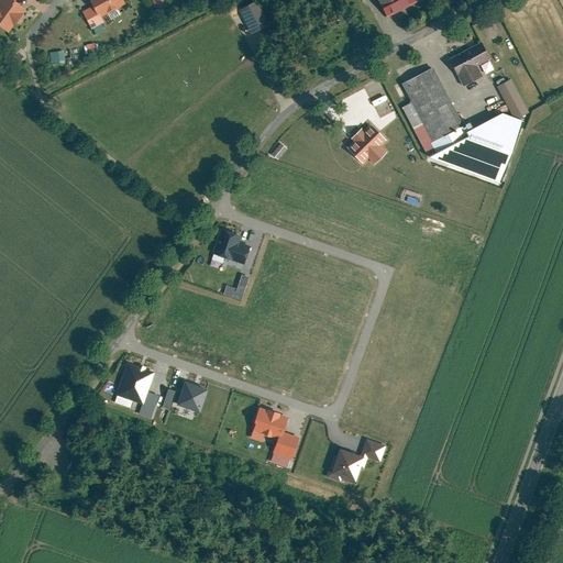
[(0,0),(0,29),(6,33),(23,8),(12,0),(0,0)]
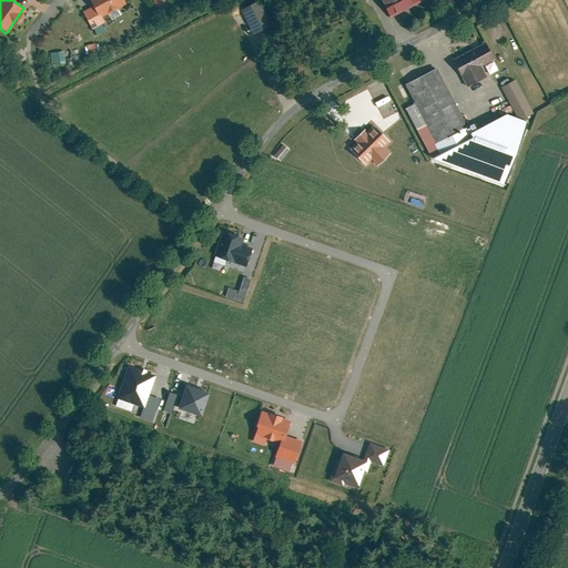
[(104,21),(101,16),(124,3),(122,0),(90,0),(93,3),(80,11),(90,28),(92,27),(95,33),(104,29),(100,22),(104,21)]
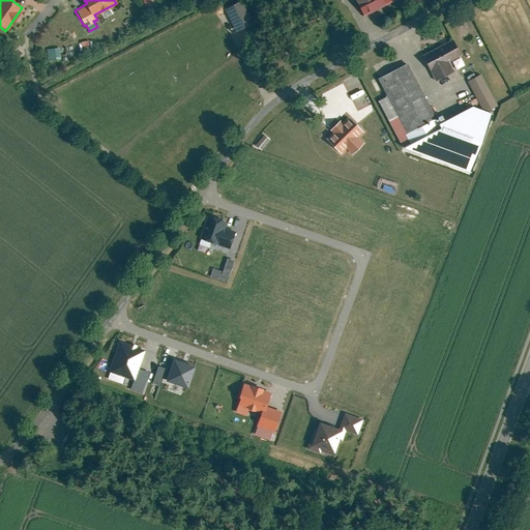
[(353,0),(361,15),(389,0),(353,0)]
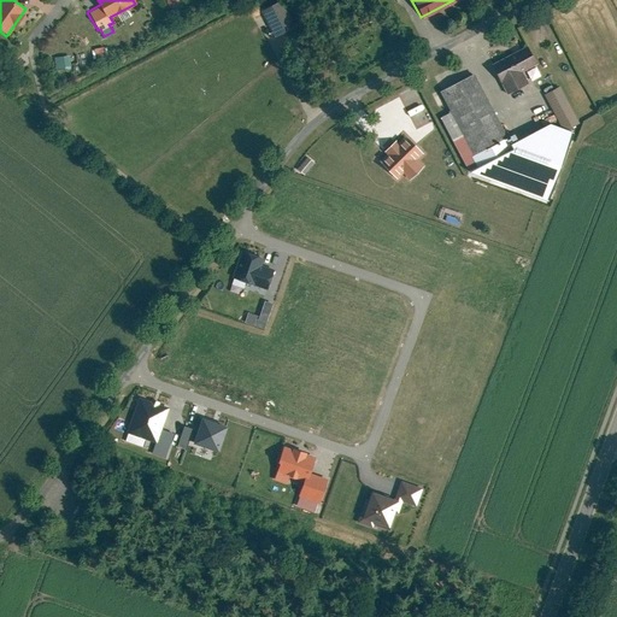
[(294,48),(300,60),(313,54),(307,42),(294,48)]
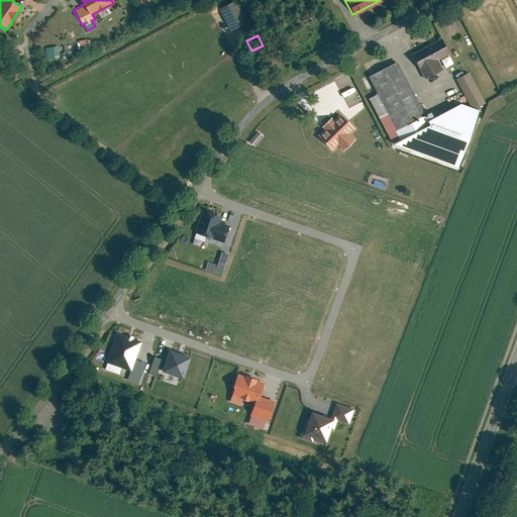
[(441,38),(413,53),(426,79),(443,71),(437,60),(449,54),(441,38)]
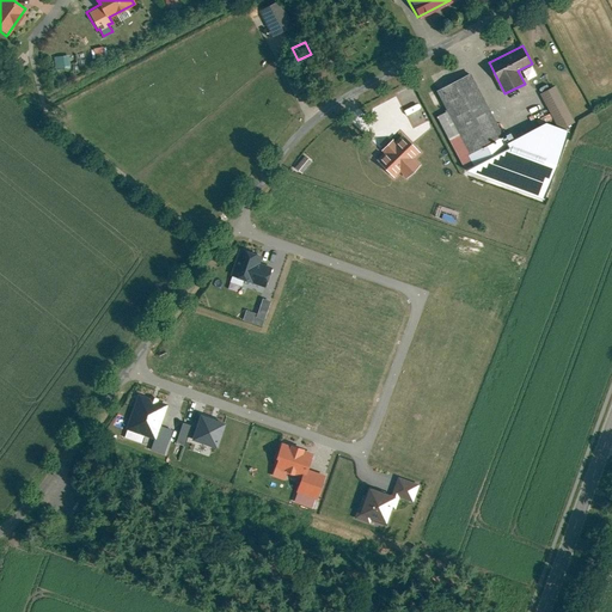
[(393,48),(386,51),(390,59),(397,55),(393,48)]
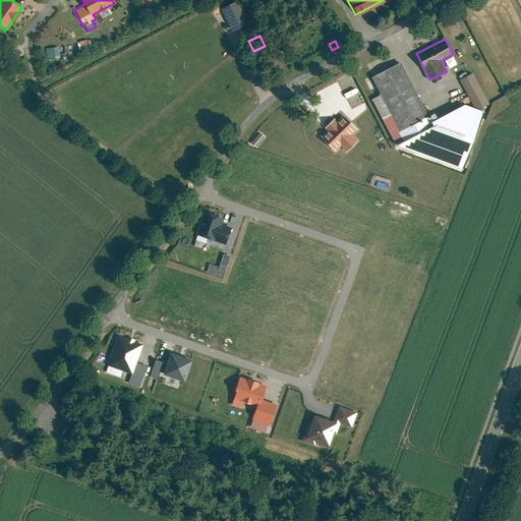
[(60,57),(58,47),(47,48),(48,59),(60,57)]
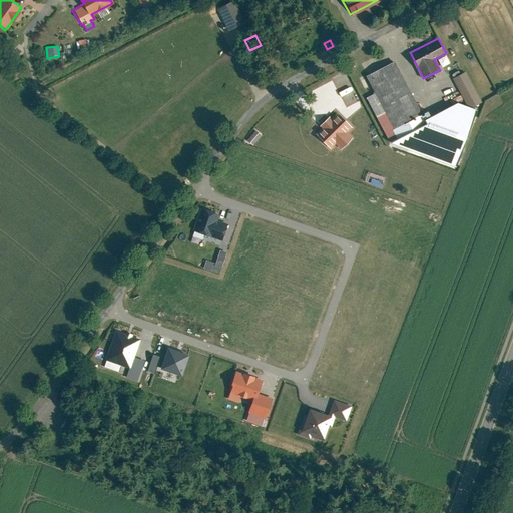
[(446,56),(439,60),(442,67),(450,63),(446,56)]
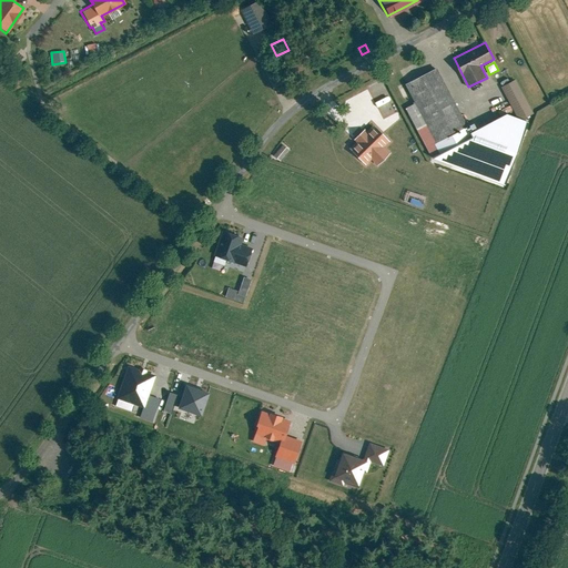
[(444,139),(448,148),(470,137),(436,68),(404,83),(414,102),(405,107),(415,129),(424,124),(434,144),(444,139)]
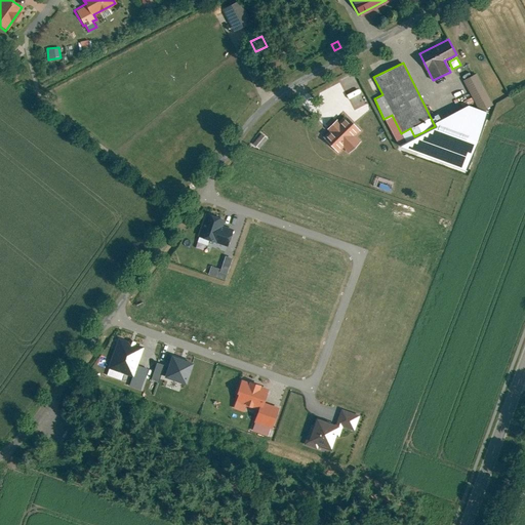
[(490,103),(475,73),(462,79),(479,109),(490,103)]
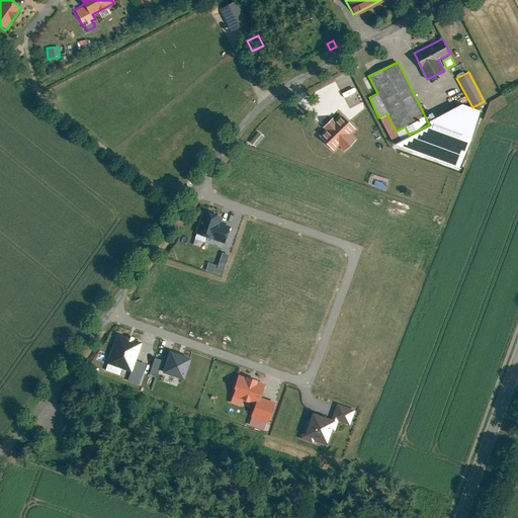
[(481,112),(460,104),(428,121),(430,125),(397,145),(460,169),(481,112)]
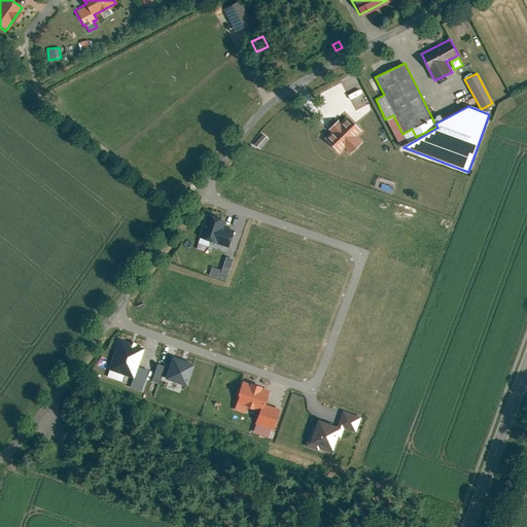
[(362,132),(344,113),(320,137),(339,156),(344,151),(349,155),(363,142),(357,137),(362,132)]
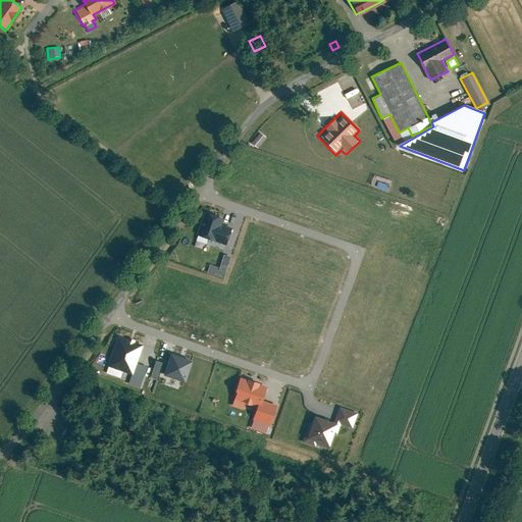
[(222,219),(203,213),(196,237),(226,246),(231,229),(220,225),(222,219)]
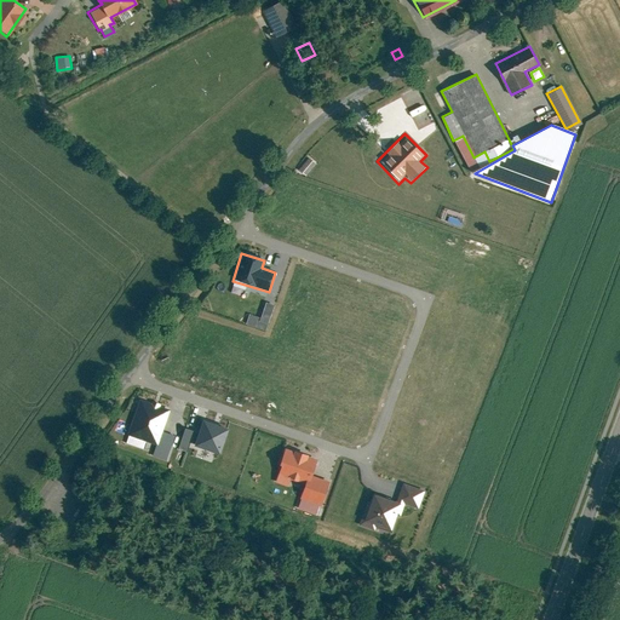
[(273,305),(267,304),(260,319),(248,315),(246,326),(264,332),(273,305)]
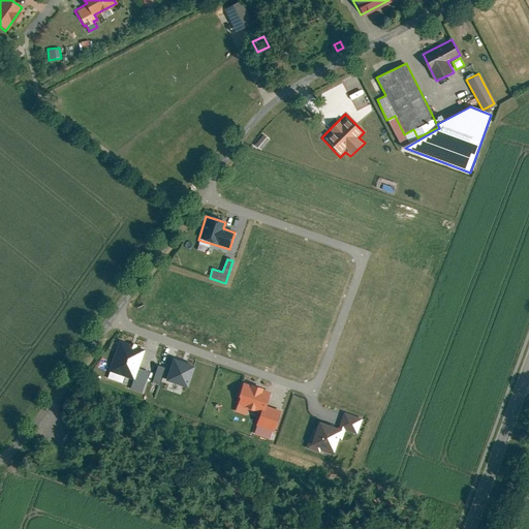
[(145,348),(117,340),(105,374),(133,382),(131,386),(142,390),(147,373),(137,370),(145,348)]
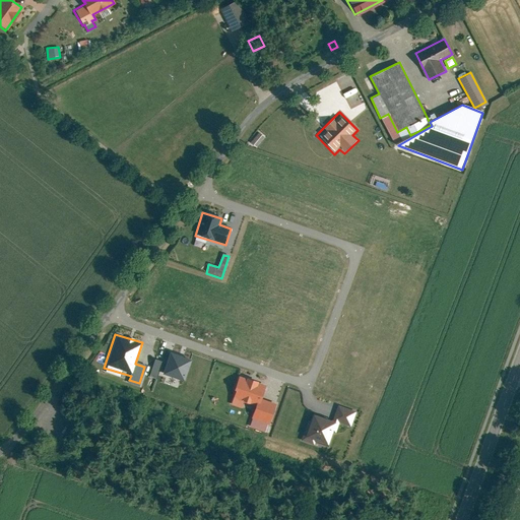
[(191,361),(170,353),(163,375),(184,381),(191,361)]
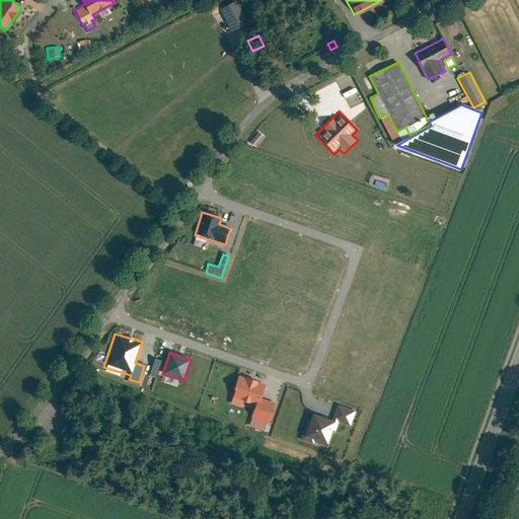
[(151,374),(158,377),(164,360),(157,357),(151,374)]
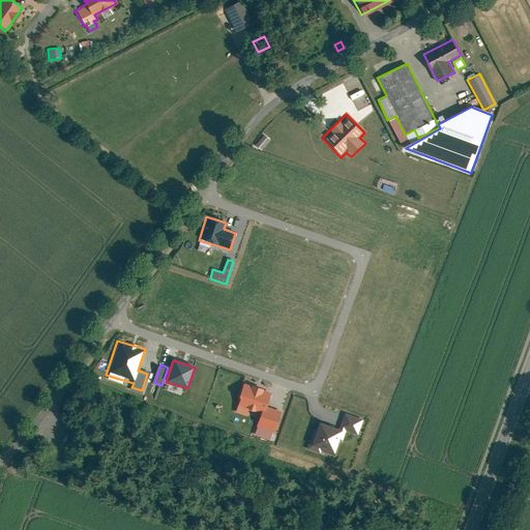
[(271,392),(242,383),(232,412),(245,416),(247,410),(260,414),(257,423),(274,430),(281,412),(267,408),(271,392)]
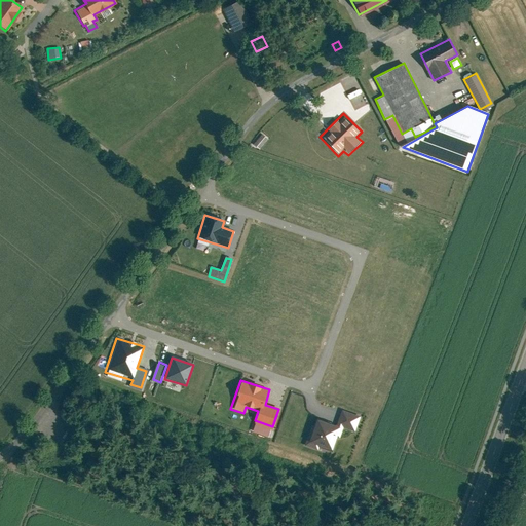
[(360,417),(341,411),(336,427),(317,421),(311,440),(331,447),(338,427),(353,434),(360,417)]
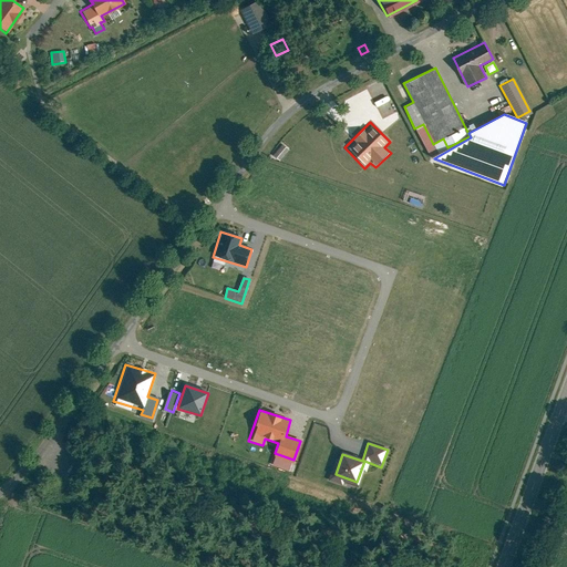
All buildings are outlined.
